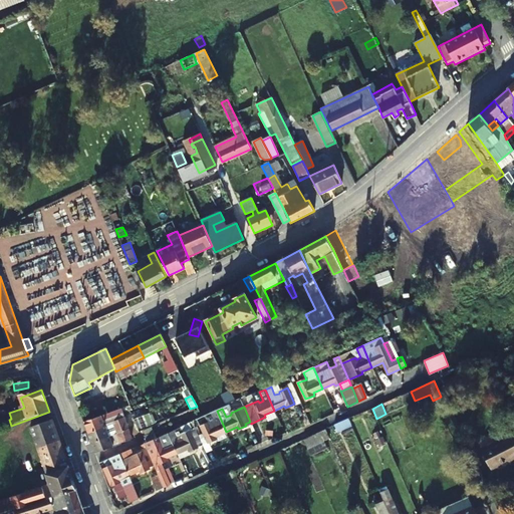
[(112,422),(123,418),(120,409),(106,414),(97,418),(84,422),(88,432),(113,424),(112,422)]
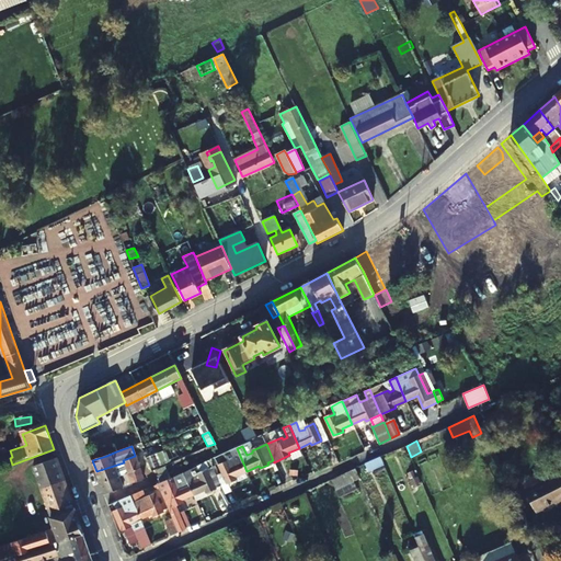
[(114,446),(104,449),(106,456),(116,451),(114,446)]
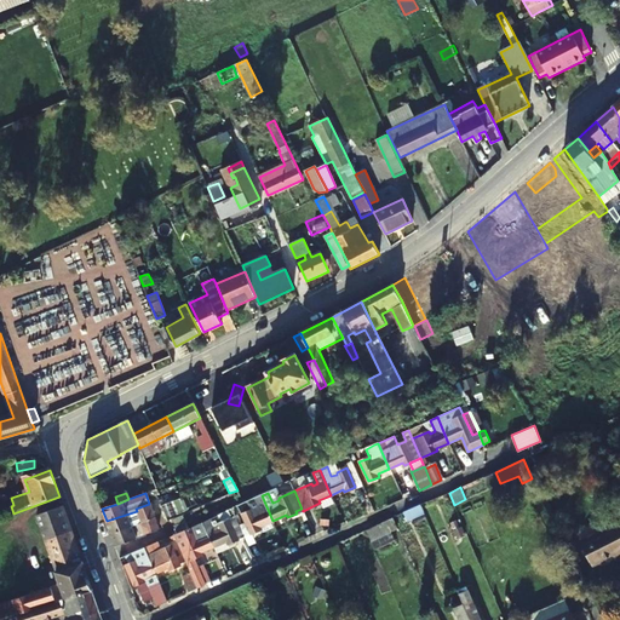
[(172,499),(171,494),(158,500),(159,505),(172,499)]
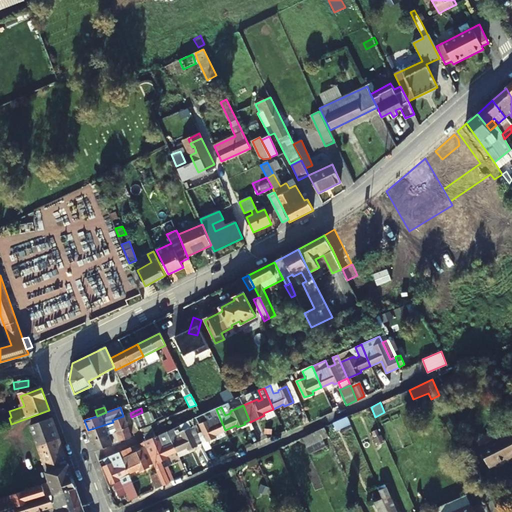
[(225,430),(216,409),(210,411),(214,420),(209,423),(208,421),(199,425),(207,441),(216,437),(215,434),(225,430)]
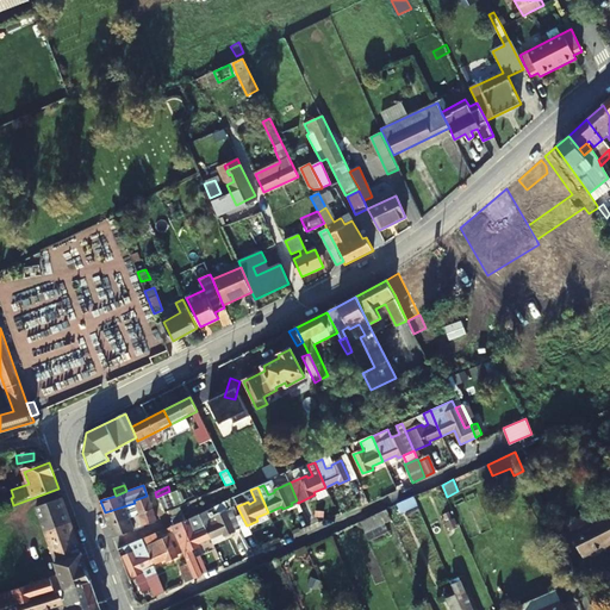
[(116,496),(113,489),(98,495),(100,500),(116,496)]
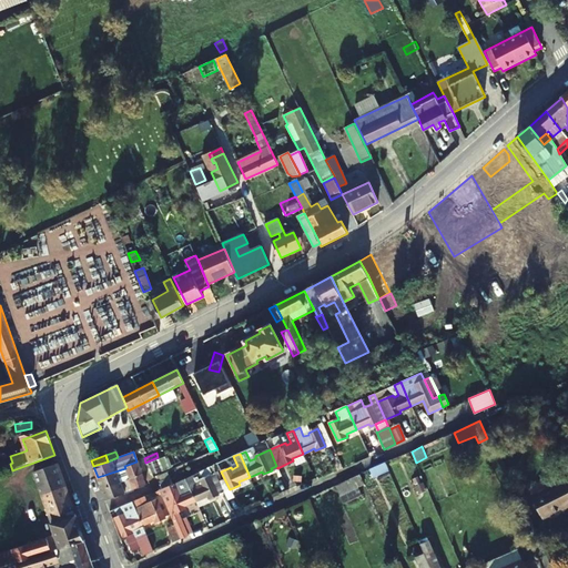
[(129,480),(142,475),(140,469),(137,462),(124,466),(125,468),(98,477),(102,489),(129,479),(129,480)]
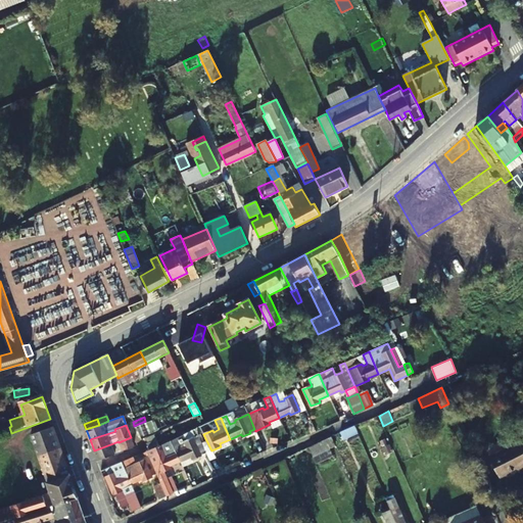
[(358,432),(355,426),(344,431),(340,433),(343,439),(358,432)]
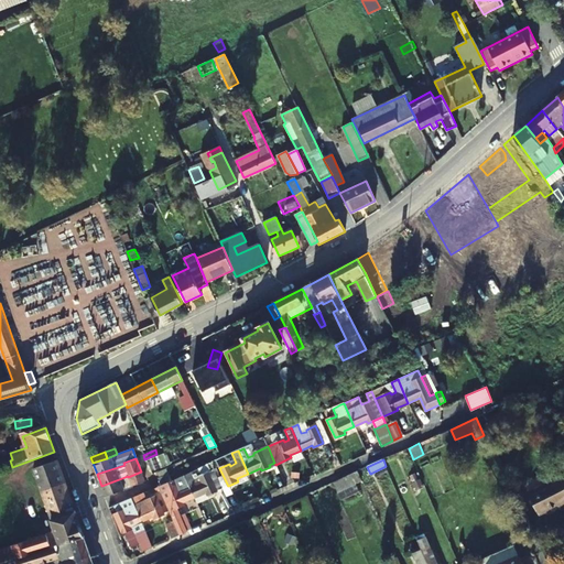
[(198,468),(184,475),(194,498),(206,492),(207,495),(223,488),(214,470),(202,475),(198,468)]
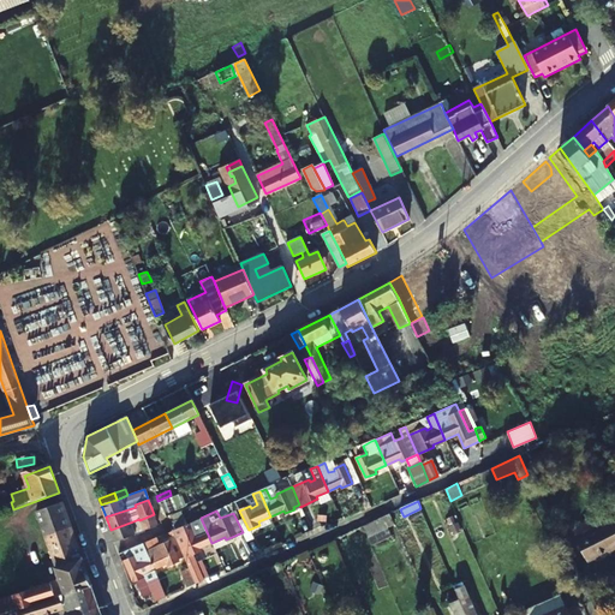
[(187,524),(181,513),(177,515),(178,519),(173,521),(173,524),(163,529),(166,533),(172,531),(186,524),(187,524)]
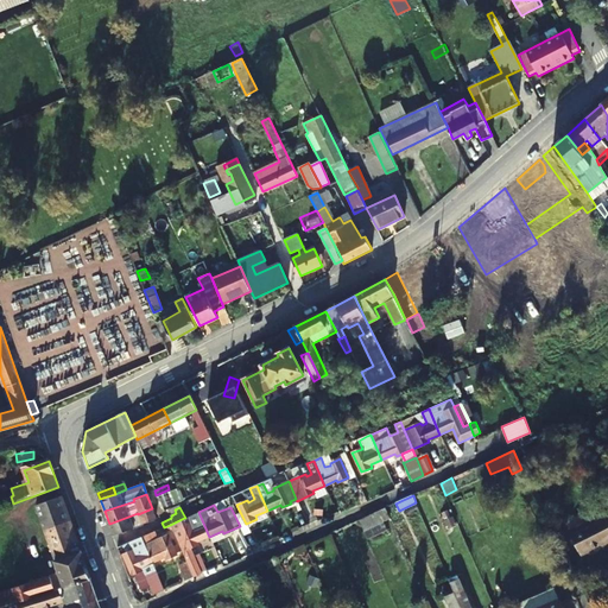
[(154,514),(152,508),(138,514),(138,513),(109,524),(113,536),(156,519),(154,514)]
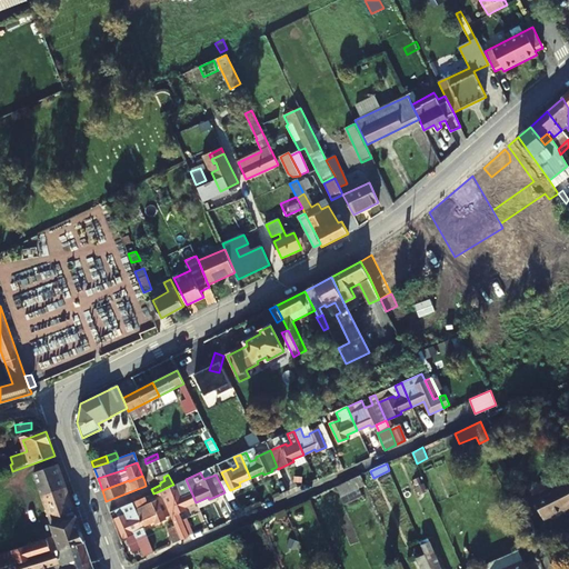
[(366,485),(361,476),(349,480),(337,487),(340,496),(366,485)]
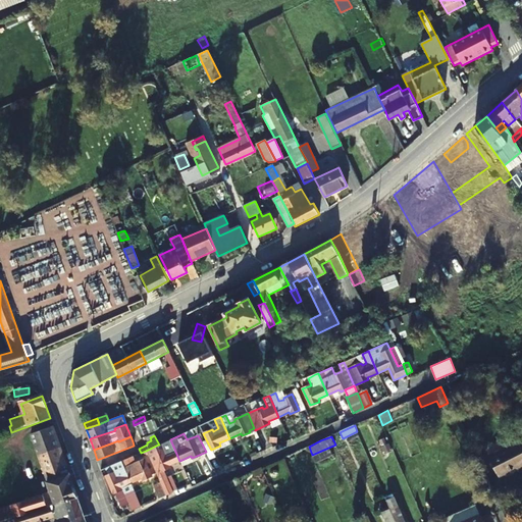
[(146,451),(160,482),(166,496),(173,491),(163,471),(170,467),(169,465),(179,461),(170,439),(165,441),(168,451),(164,454),(162,451),(161,452),(158,445),(146,451)]
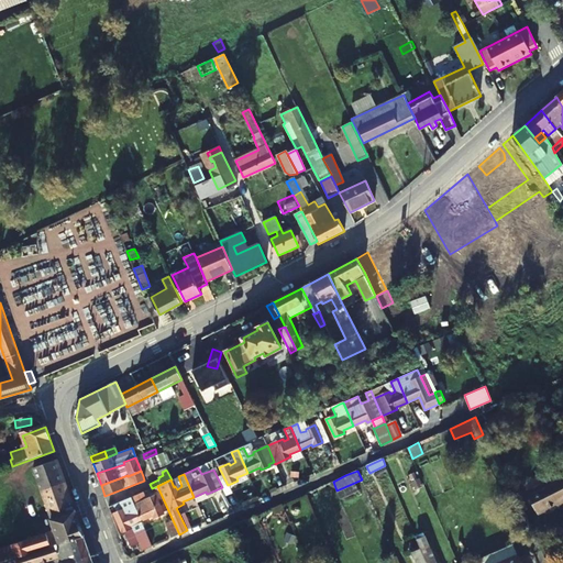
[(562,474),(526,494),(537,516),(561,504),(562,508),(562,474)]
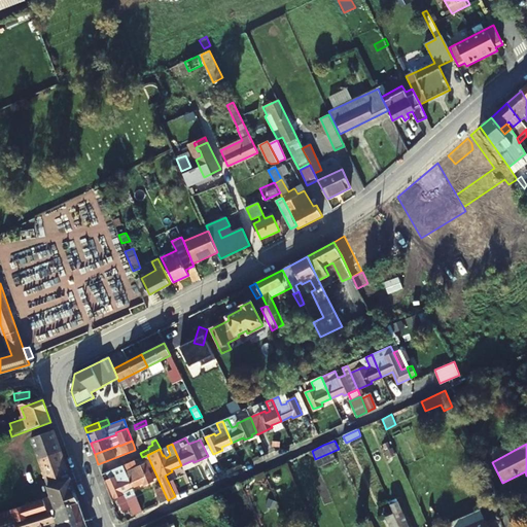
[(27,472),(21,454),(11,457),(18,477),(27,472)]
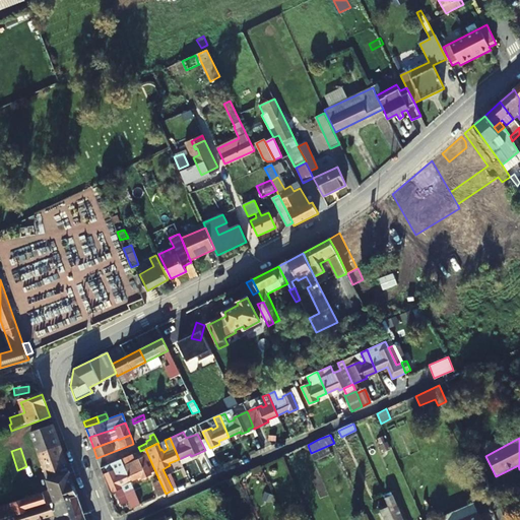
[(61,449),(41,457),(47,475),(68,467),(61,449)]
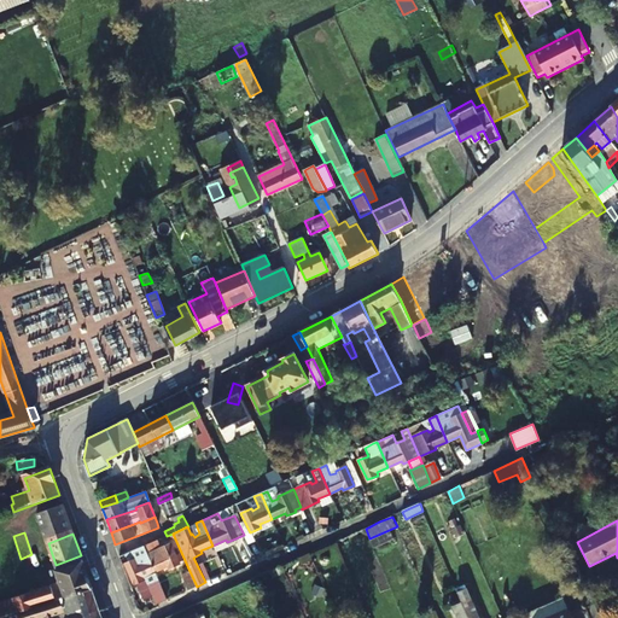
[(81,555),(56,565),(60,583),(33,593),(21,559),(13,536),(0,541),(0,553),(15,599),(0,604),(0,617),(4,617),(93,590),(81,555)]
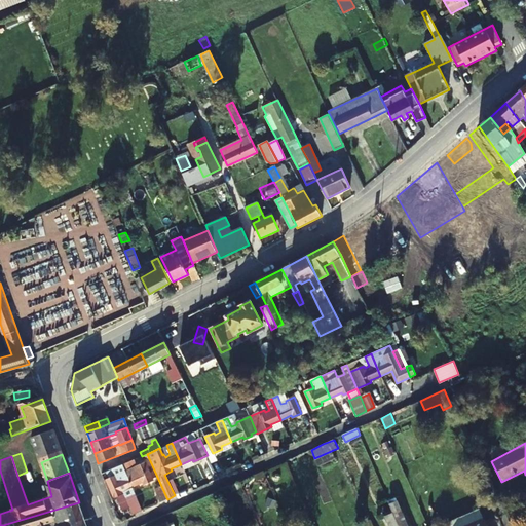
[(123,465),(133,486),(143,481),(144,483),(152,480),(145,463),(138,466),(138,468),(132,472),(127,462),(123,465)]
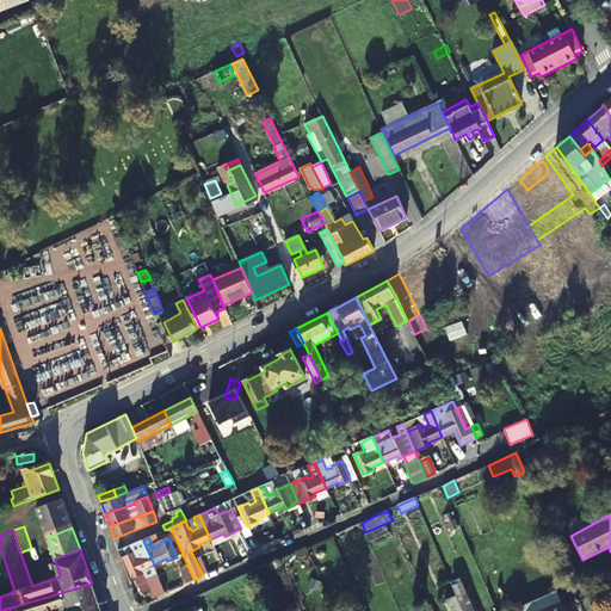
[(166,592),(154,565),(143,541),(124,548),(125,553),(129,550),(131,554),(123,557),(133,579),(136,576),(141,587),(147,585),(149,590),(150,588),(154,598),(166,592)]
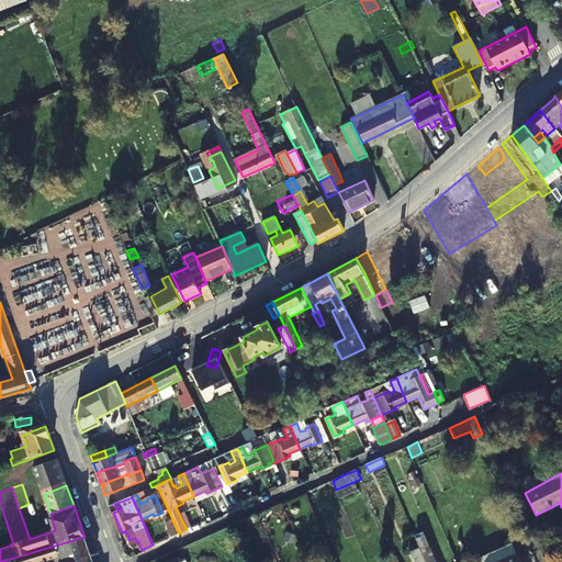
[(284,508),(282,503),(271,508),(273,514),(284,508)]
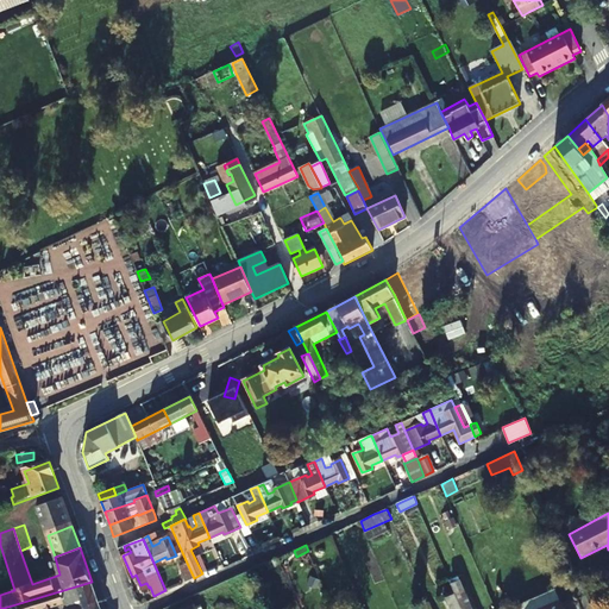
[(280,564),(277,558),(265,563),(269,569),(280,564)]
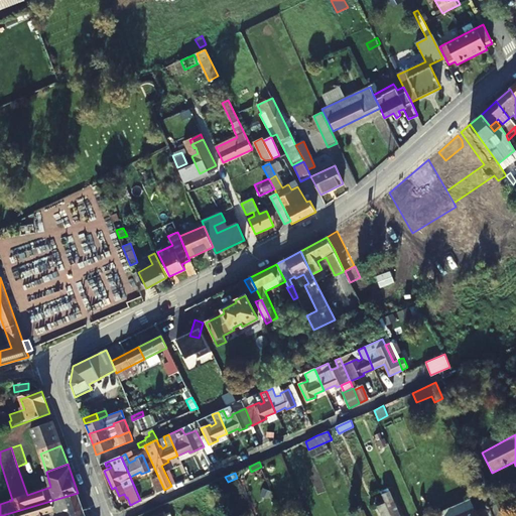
[(164,490),(158,477),(152,481),(157,493),(164,490)]
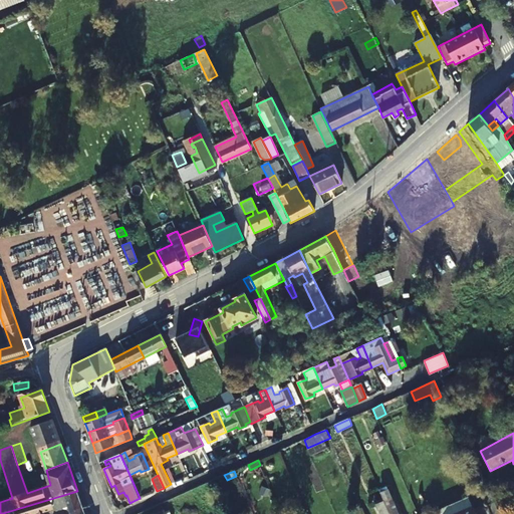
[(85,513),(77,491),(3,513),(47,513),(69,508),(71,513),(85,513)]
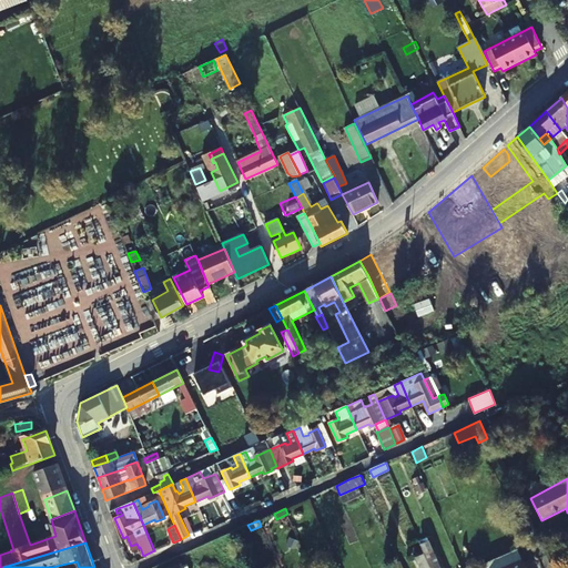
[(524,567),(517,551),(516,549),(483,564),(484,566),(484,567),(524,567)]
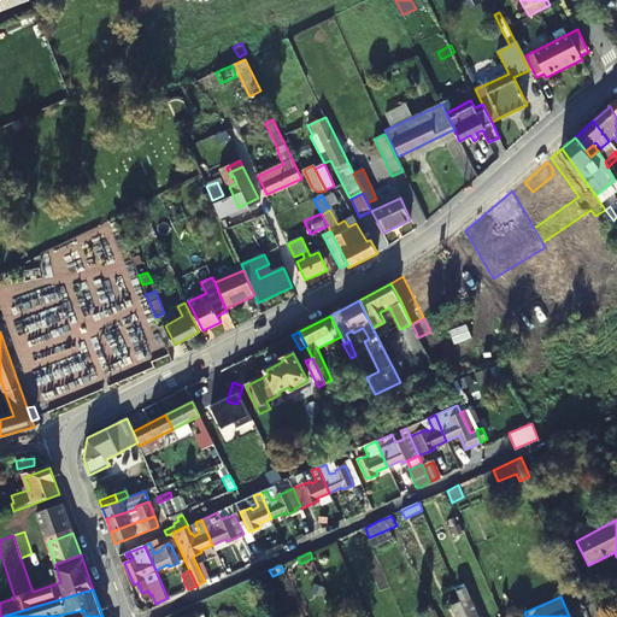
[(462,603),(468,616),(477,616),(470,599),(462,603)]
